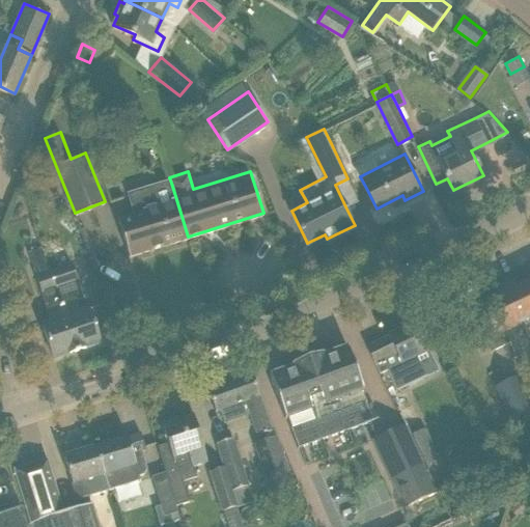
[(176,199),(171,183),(155,188),(160,204),(118,217),(130,254),(188,237),(176,199)]
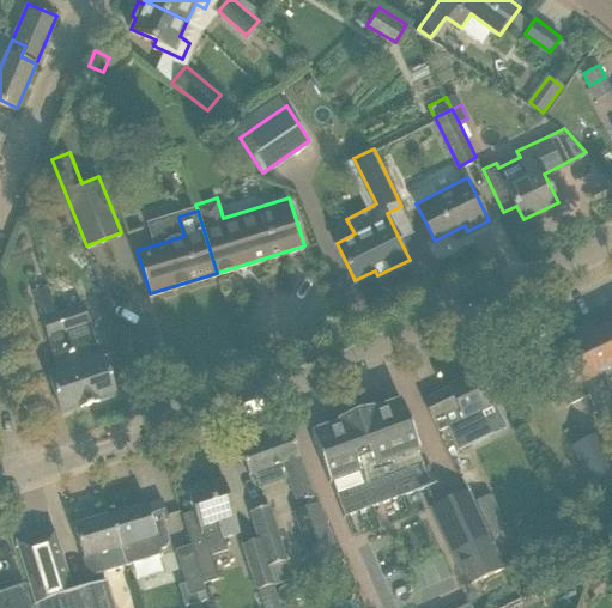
[(48,283),(34,287),(43,316),(58,310),(48,283)]
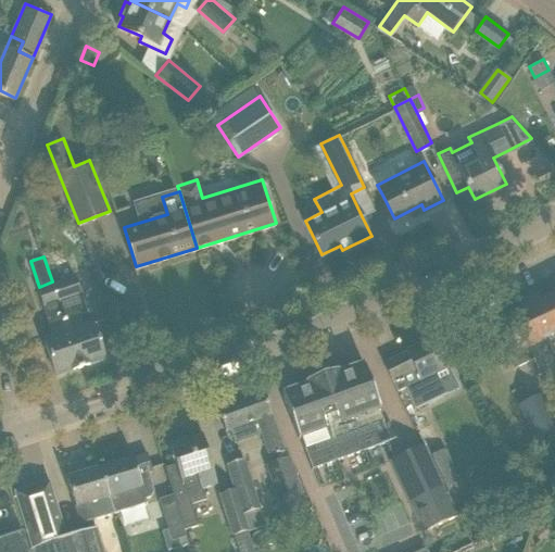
[(53,281),(52,281),(82,364),(105,356),(93,321),(84,324),(79,311),(86,309),(75,274),(53,281)]
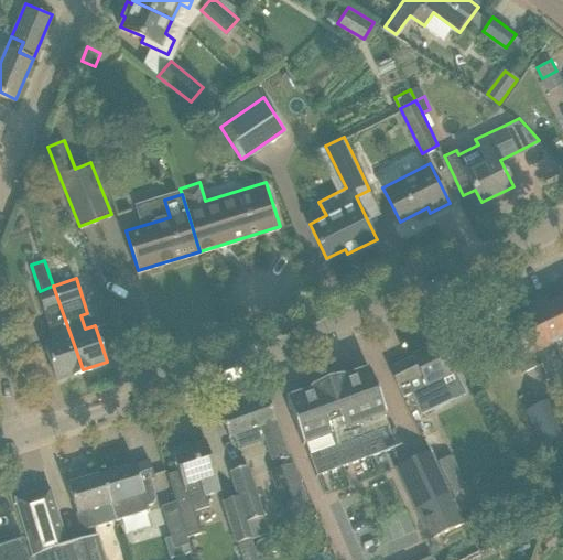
[(53,286),(40,291),(51,325),(50,325),(54,338),(45,342),(57,378),(83,369),(53,286)]
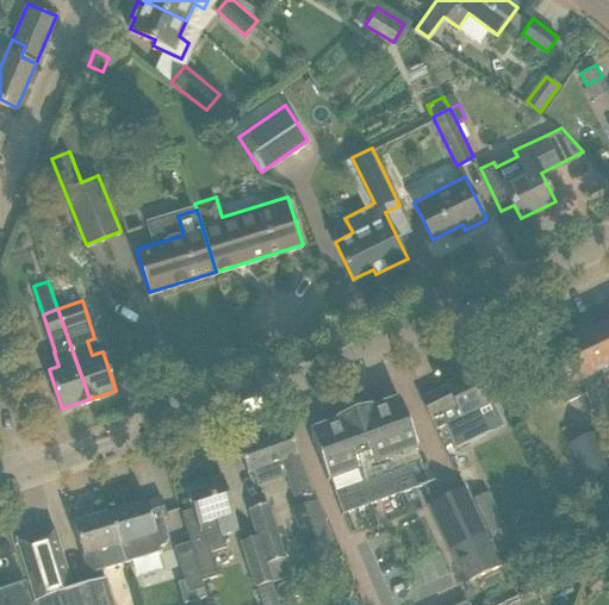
[(608,319),(591,328),(588,320),(573,328),(577,335),(550,347),(560,368),(552,372),(566,400),(588,391),(600,417),(608,413),(608,410),(607,407),(608,406),(608,319)]
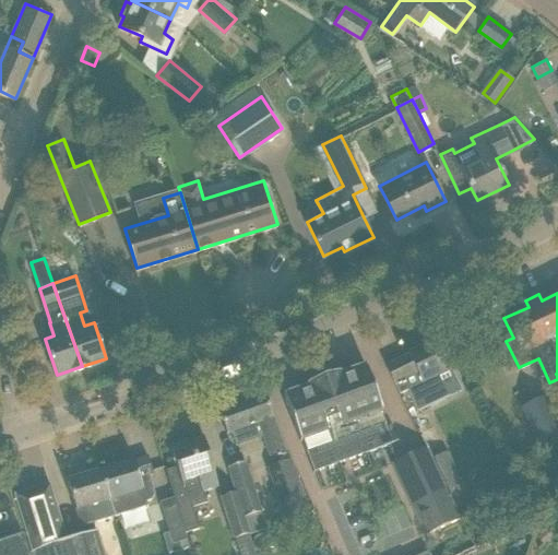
[(439,337),(387,362),(396,381),(401,391),(408,387),(418,408),(444,394),(449,392),(439,373),(453,365),(449,356),(439,337)]
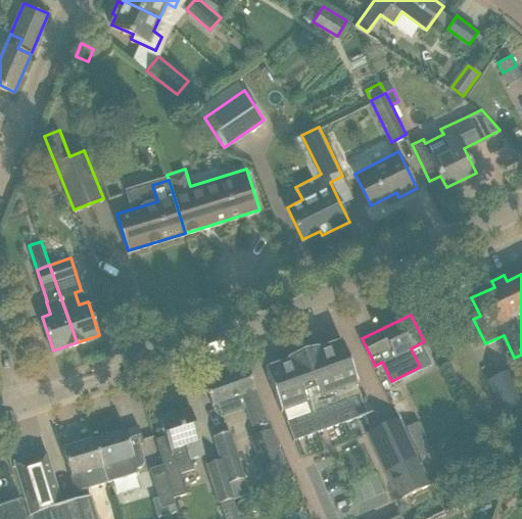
[(290,359),(266,368),(281,410),(283,409),(287,420),(294,439),(368,412),(362,393),(358,382),(358,381),(342,339),(319,348),(317,345),(311,347),(312,349),(310,354),(300,357),(296,356),(295,352),(289,356),(290,359)]
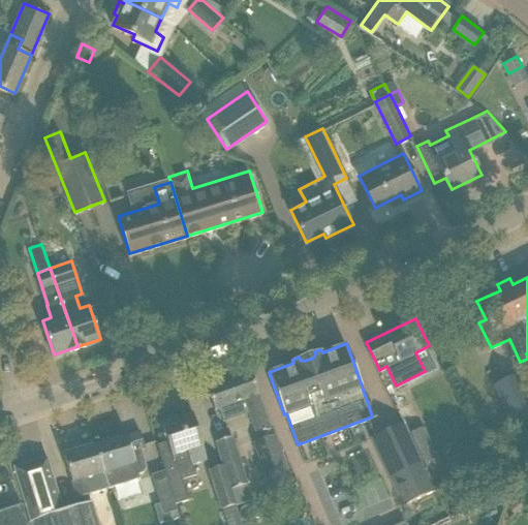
[(270,426),(258,393),(259,392),(251,370),(207,385),(215,407),(245,397),(257,430),(270,426)]
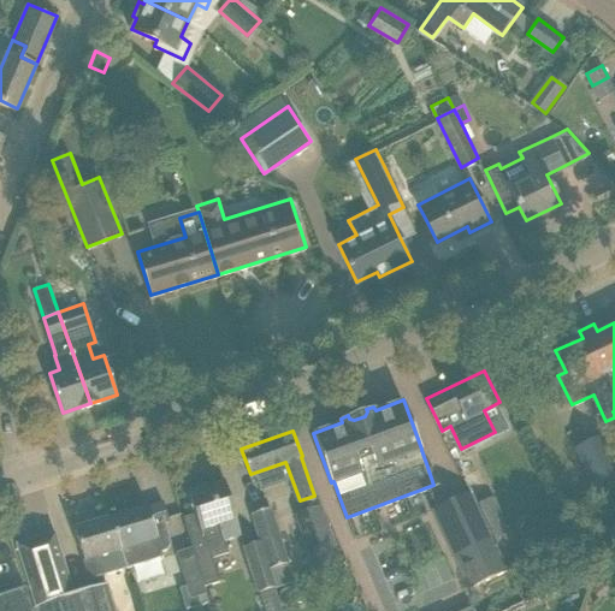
[(614,463),(602,435),(575,448),(593,486),(614,475),(614,463)]
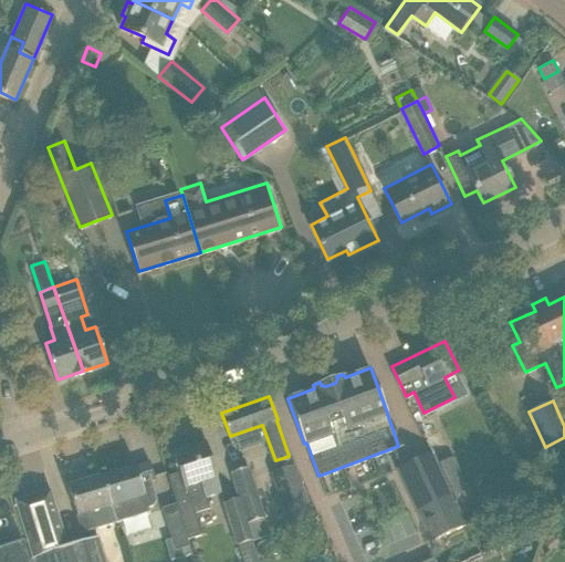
[(221,490),(212,462),(206,441),(174,451),(179,470),(168,474),(181,516),(210,507),(207,495),(221,490)]
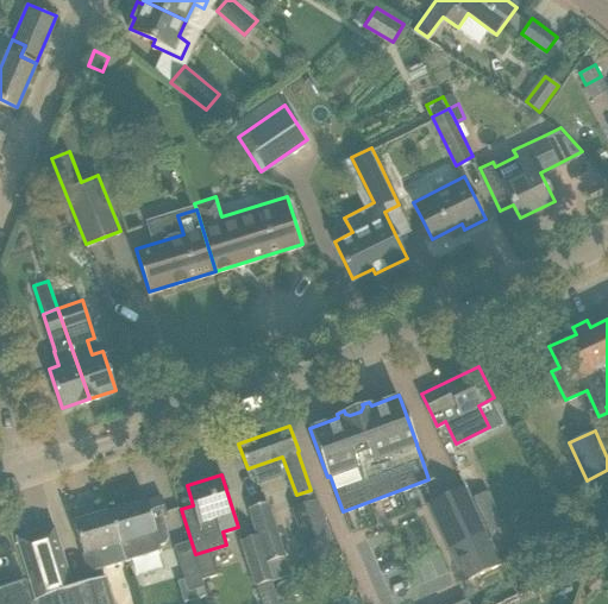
[(465,484),(427,501),(464,579),(501,561),(465,484)]
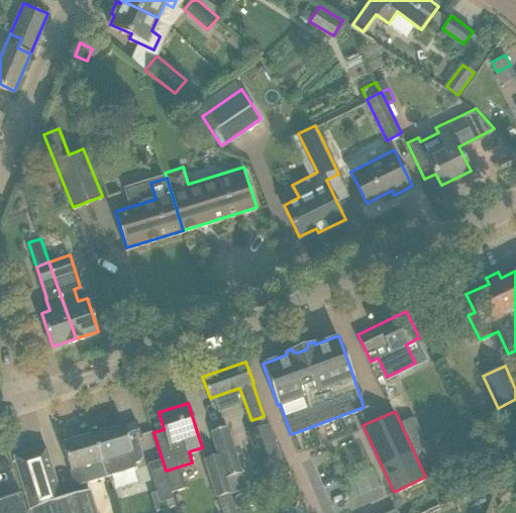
[(100,430),(94,431),(103,458),(102,458),(106,475),(111,473),(116,472),(124,469),(129,468),(134,466),(137,466),(137,463),(136,459),(137,459),(139,458),(143,452),(138,437),(142,435),(137,419),(131,420),(114,426),(103,429),(100,430)]
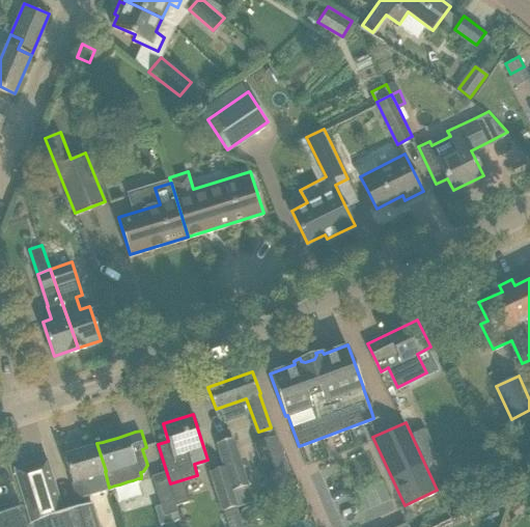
[(270,481),(271,483),(293,475),(277,434),(253,441),(268,481),(270,481)]
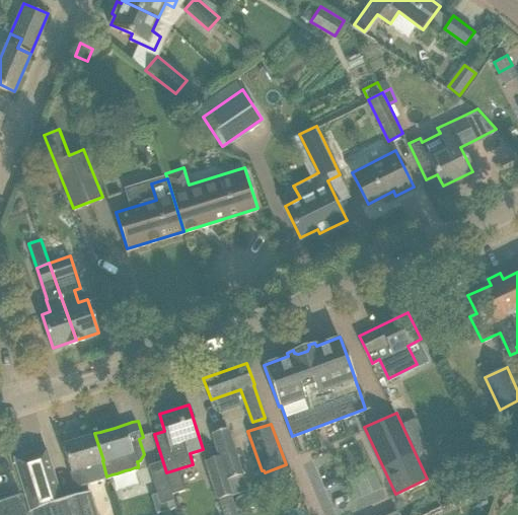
[(211,432),(218,455),(220,454),(227,477),(242,472),(228,426),(211,432)]
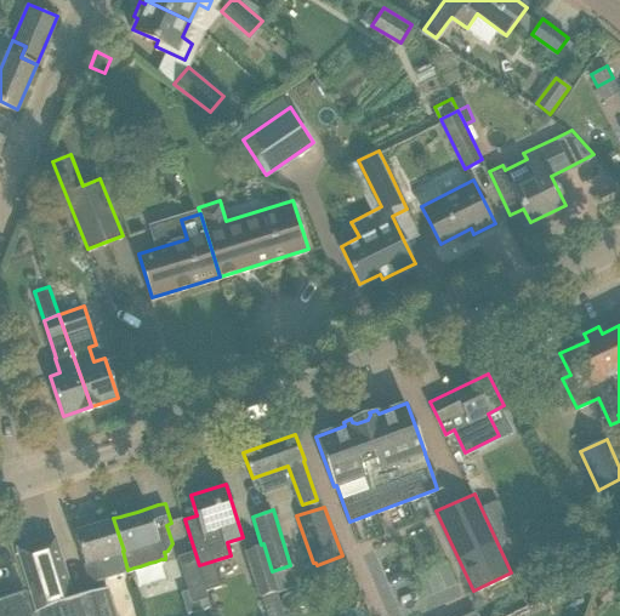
[(113,518),(75,530),(91,581),(128,570),(123,551),(124,551),(113,518)]
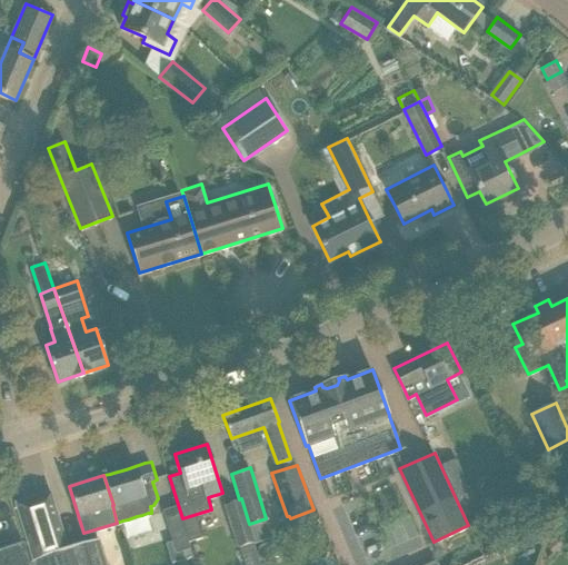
[(73,564),(69,546),(59,512),(57,513),(50,492),(18,502),(18,503),(16,503),(32,558),(37,557),(39,564),(73,564)]
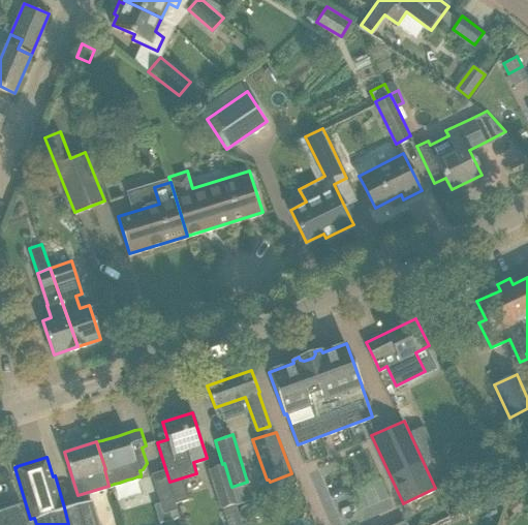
[(231,487),(224,463),(222,464),(210,467),(222,507),(236,503),(231,487)]
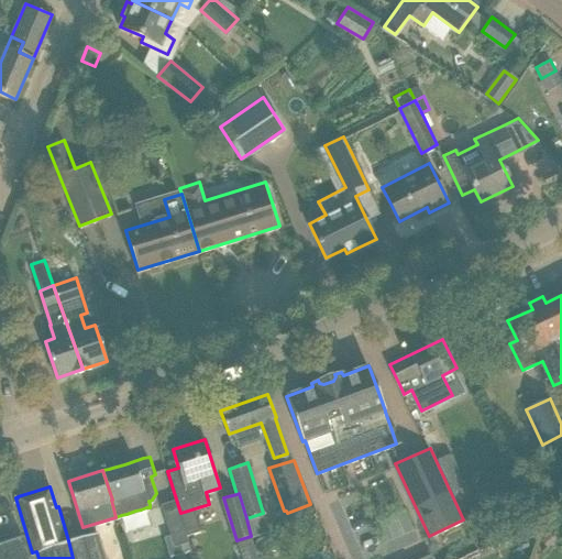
[(162,503),(175,545),(189,540),(176,499),(162,503)]
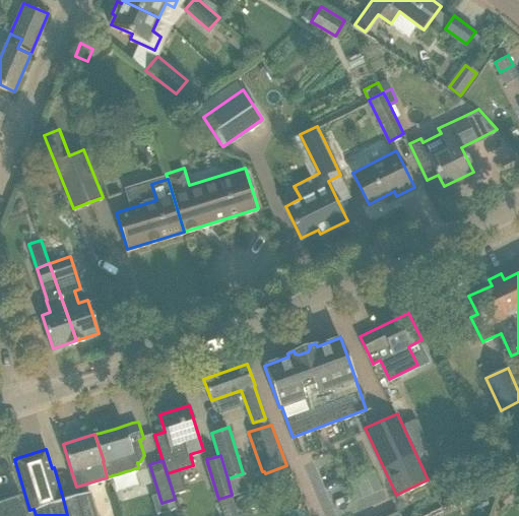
[(507,488),(501,494),(507,500),(513,494),(507,488)]
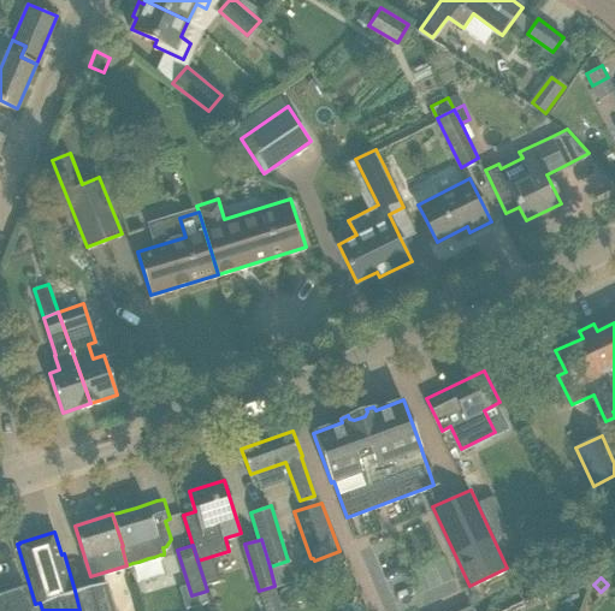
[(117,610),(107,581),(75,591),(80,610),(117,610)]
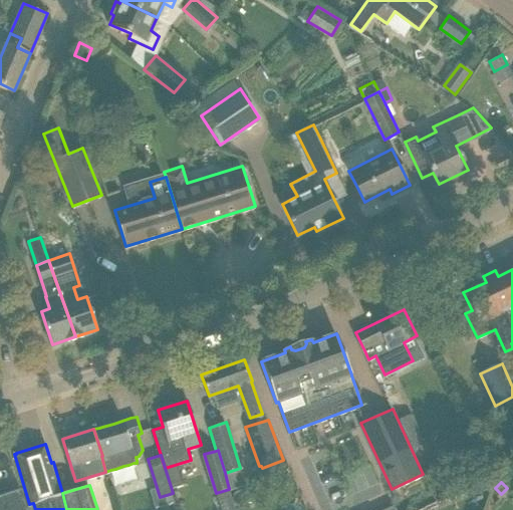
[(21,488),(0,495),(0,509),(28,509),(27,507),(21,488)]
